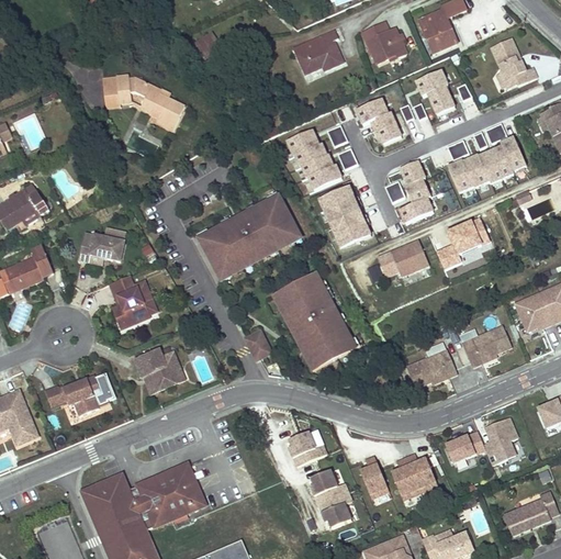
[(452,0),(440,6),(441,9),(442,9),(447,18),(466,9),(461,0),(452,0)]
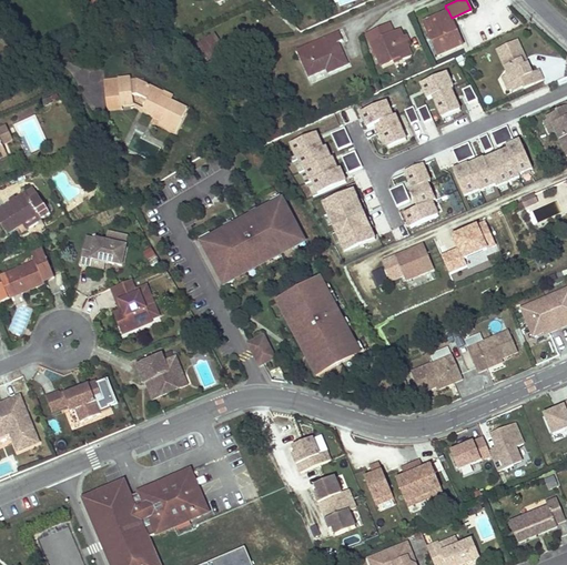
[(147,18),(138,8),(128,18),(137,27),(147,18)]
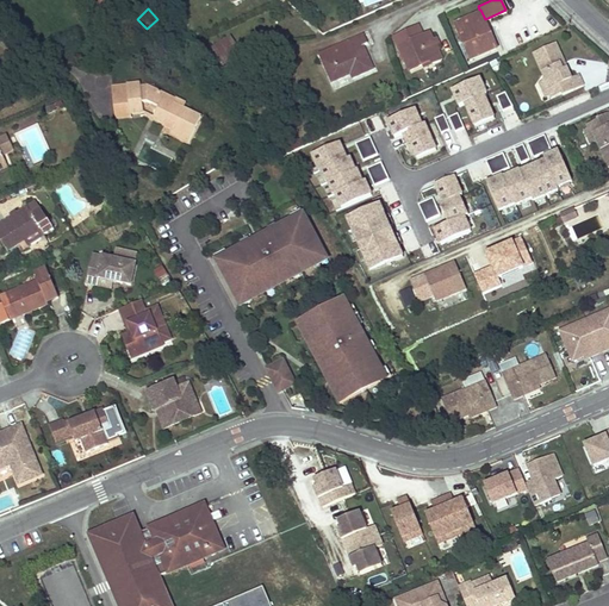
[(479,10),(454,22),(470,56),(496,45),(485,19),(480,10),(479,10)]
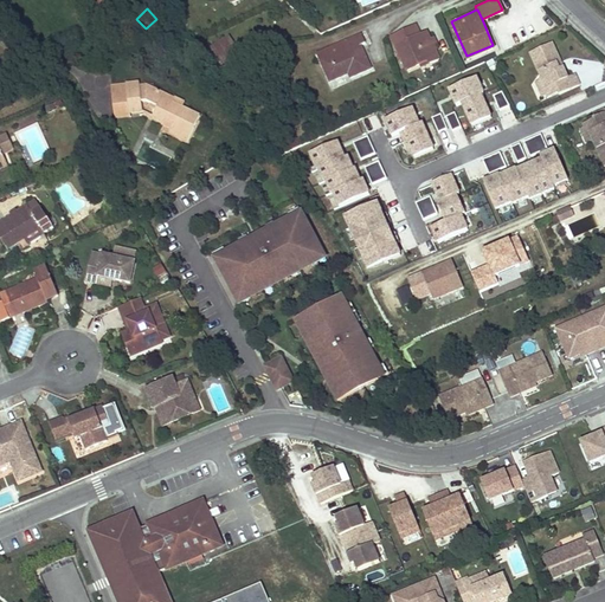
[(146,28),(136,19),(121,32),(130,41),(146,28)]
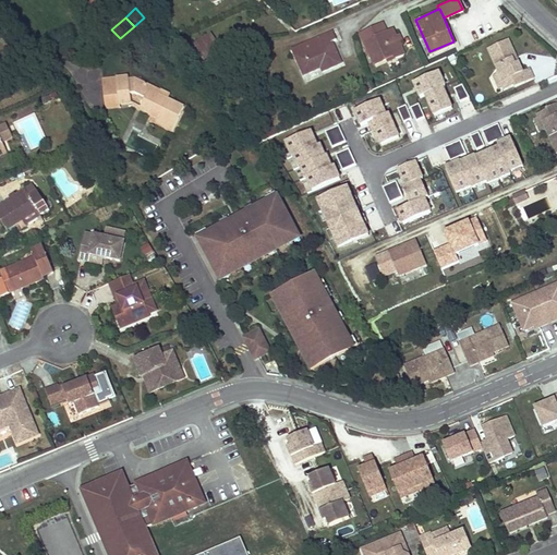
[(359,31),(373,62),(385,57),(385,56),(391,52),(392,57),(402,52),(397,40),(395,36),(391,27),(385,31),(380,21),(359,31)]
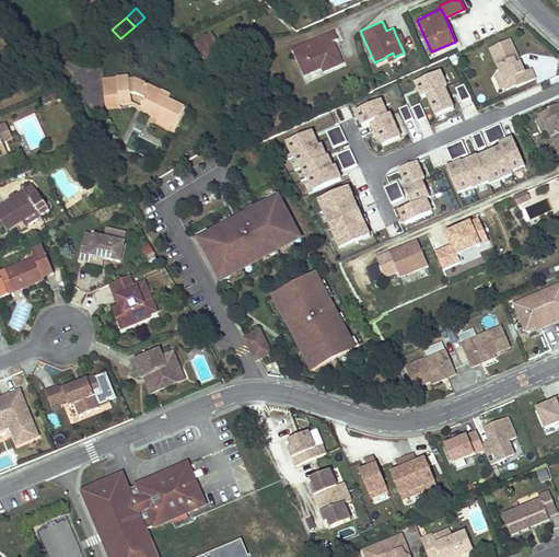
[(0,33),(11,44),(15,38),(0,23),(0,33)]
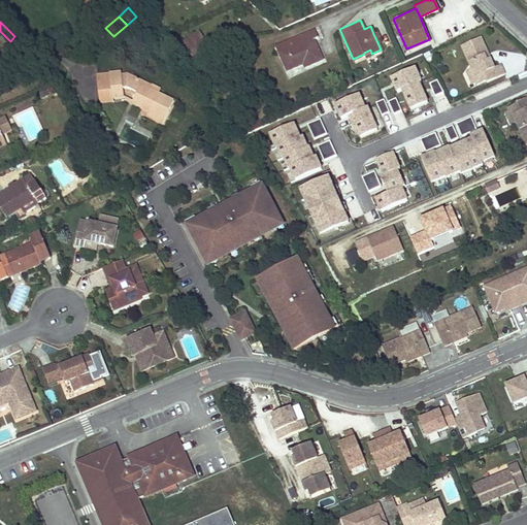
[(313,27),(297,35),(300,42),(278,53),(286,69),(299,63),(298,60),(301,59),(302,62),(304,65),(321,58),(311,37),(317,35),(313,27)]
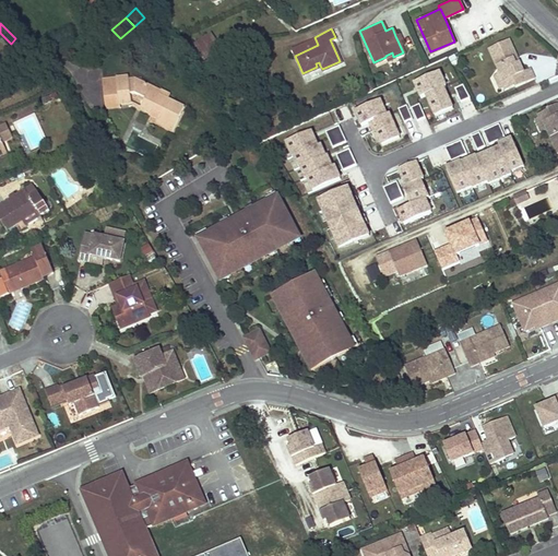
[(210,31),(189,45),(200,62),(222,48),(210,31)]
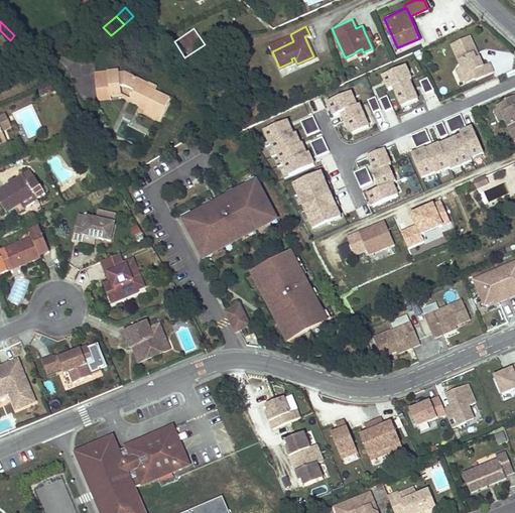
[(290,34),(269,43),(272,51),(293,41),(290,34)]
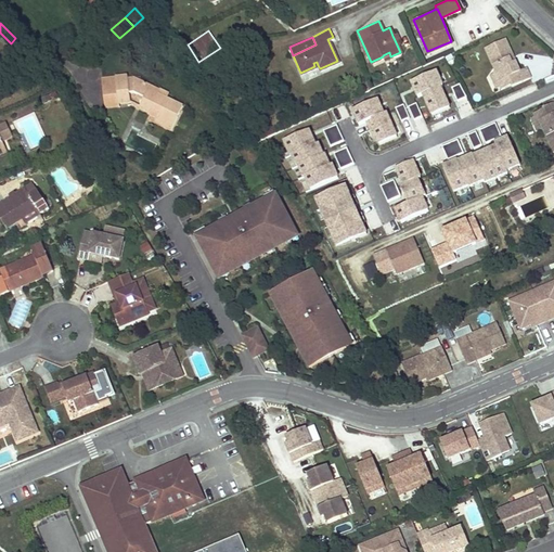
[(504,37),(485,46),(494,68),(493,71),(500,85),(501,87),(511,82),(511,84),(530,75),(526,65),(518,68),(514,59),(510,61),(507,56),(512,54),(504,37)]
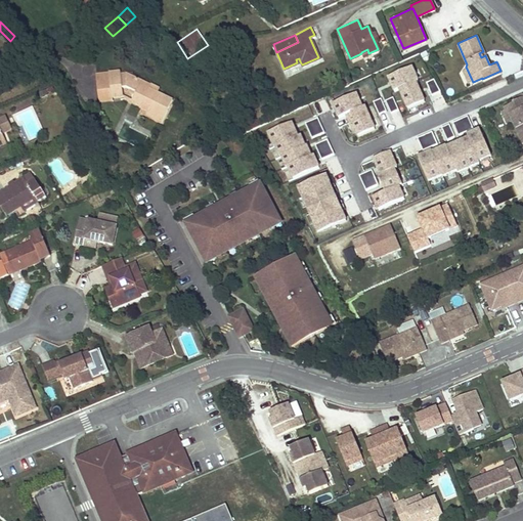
[(410,64),(388,75),(394,89),(399,87),(408,106),(424,99),(415,80),(417,79),(410,64)]
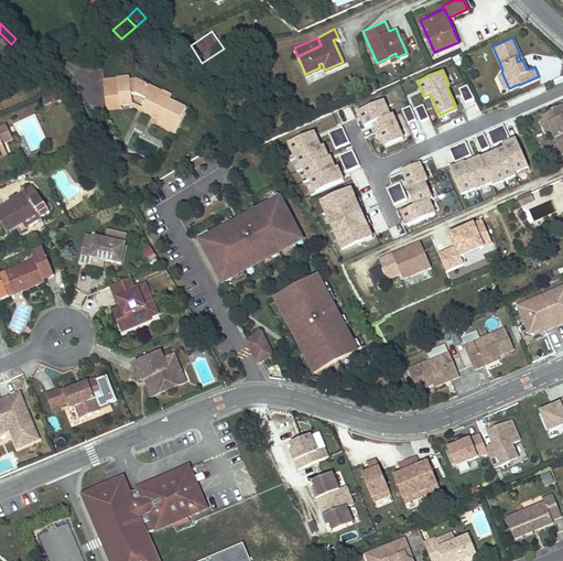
[(501,72),(497,74),(504,88),(508,86),(501,72)]
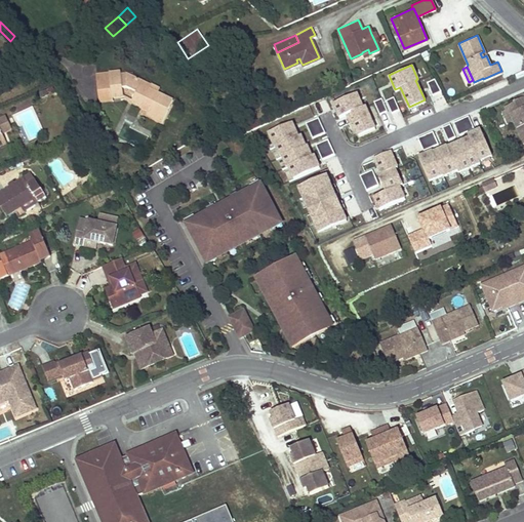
[(150,83),(127,72),(120,73),(120,70),(109,71),(109,76),(98,78),(95,78),(97,89),(111,88),(111,95),(112,95),(123,93),(122,86),(126,85),(135,90),(131,98),(140,103),(143,101),(150,104),(148,109),(146,112),(162,119),(172,98),(157,90),(148,86),(150,83)]
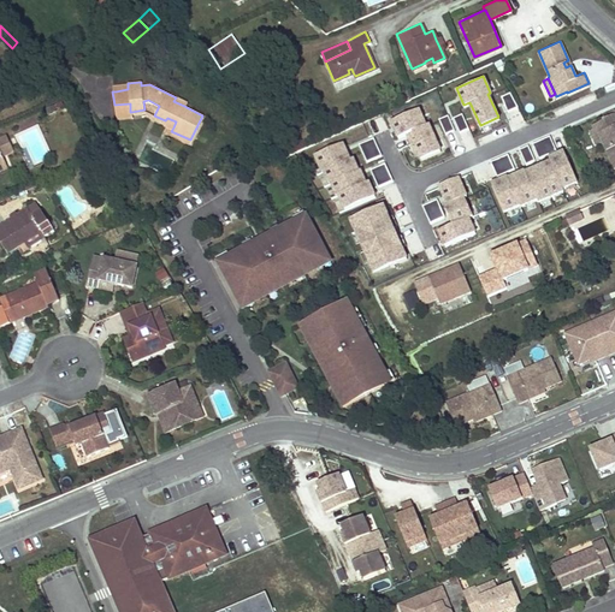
[(509,89),(501,93),(507,107),(515,102),(509,89)]
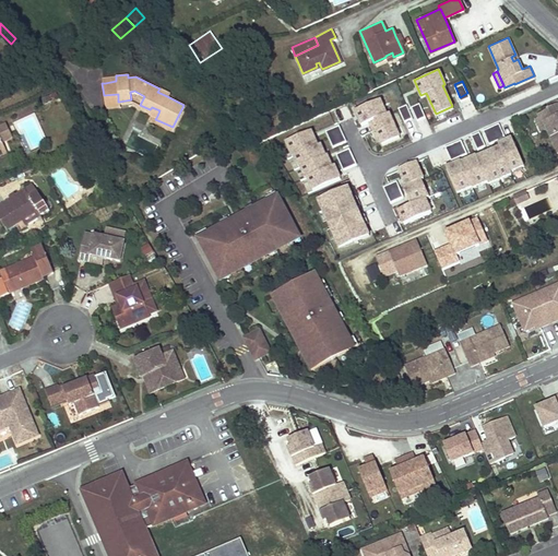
[(169,91),(161,86),(159,89),(157,92),(167,96),(169,91)]
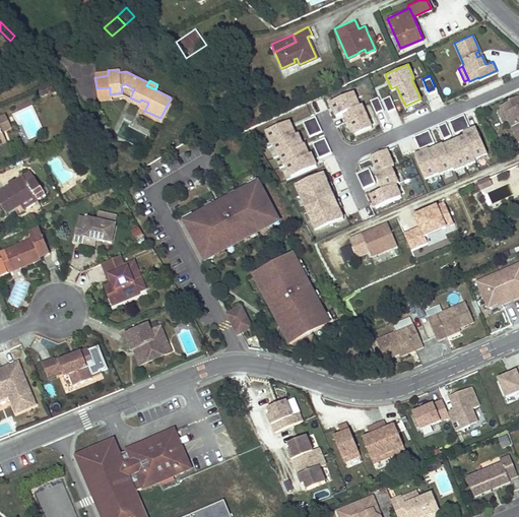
[(110,94),(110,87),(96,88),(98,99),(111,98),(111,94),(110,94)]
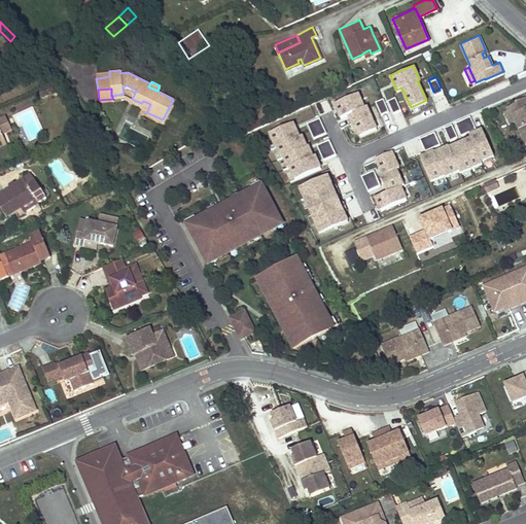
[(357,92),(334,102),(340,114),(347,111),(354,129),(356,128),(359,134),(376,127),(365,105),(363,106),(357,92)]
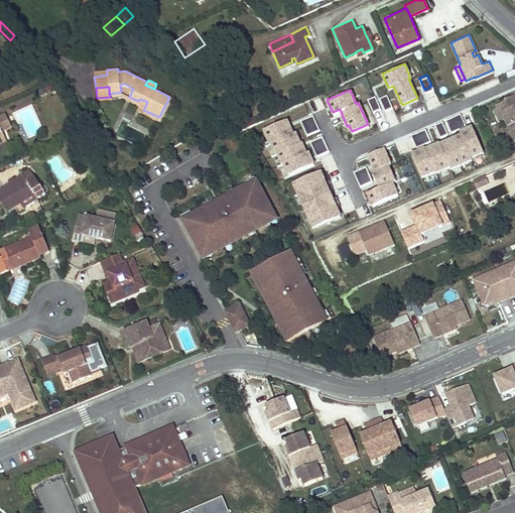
[(496,104),(497,106),(502,117),(505,118),(514,139),(514,138),(514,93),(504,98),(505,99),(496,104)]
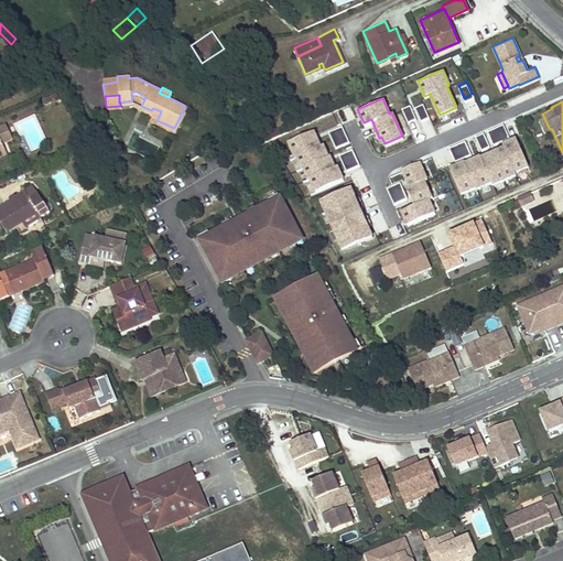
[(422,103),(414,106),(421,120),(429,117),(422,103)]
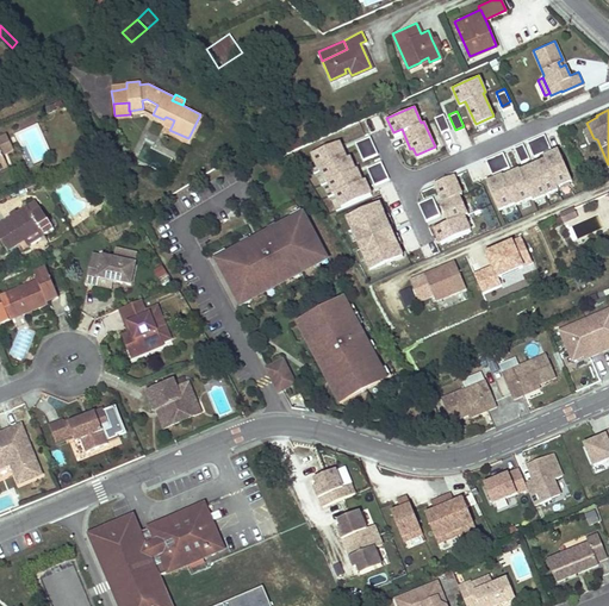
[(443,112),(434,116),(441,131),(449,127),(443,112)]
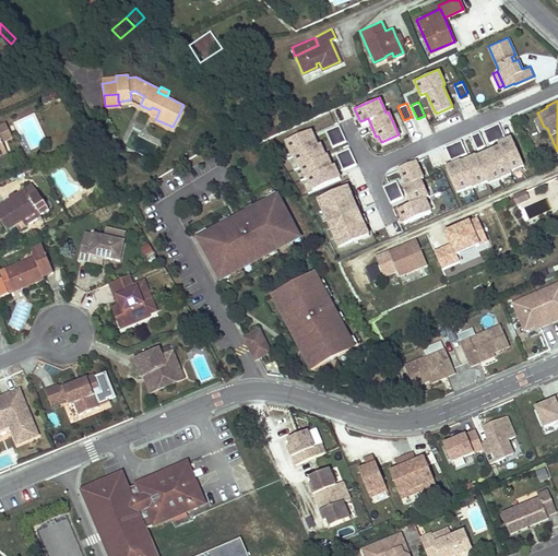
[(157,116),(159,110),(152,107),(150,109),(147,113),(157,116)]
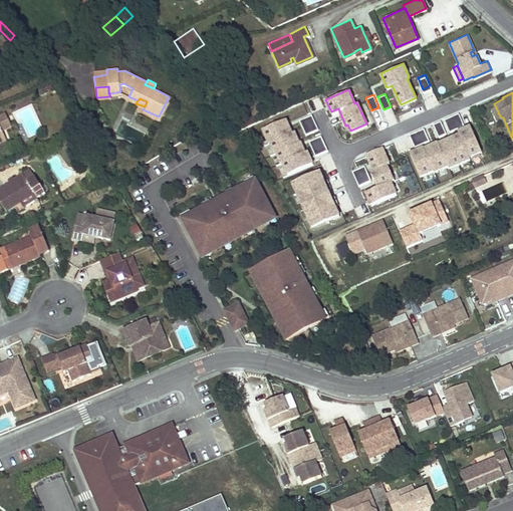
[(495,105),(491,106),(497,118),(500,116),(495,105)]
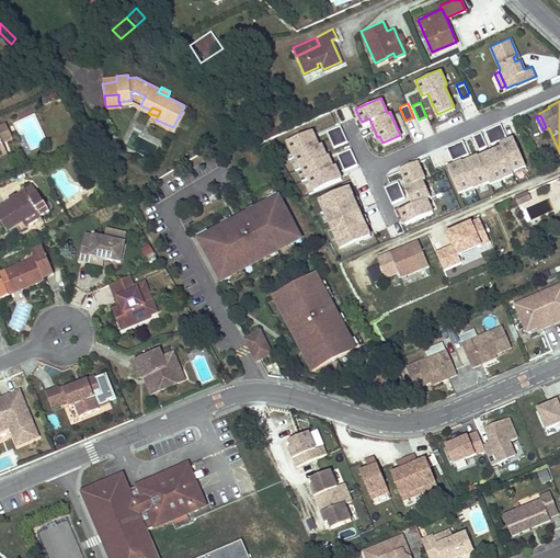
[(0,135),(2,140),(12,136),(6,122),(0,125),(0,135)]
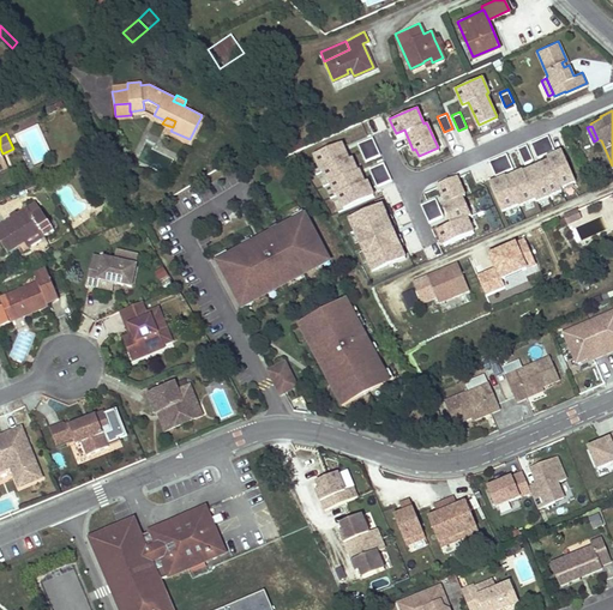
[(547,133),(529,140),(536,156),(554,148),(547,133)]
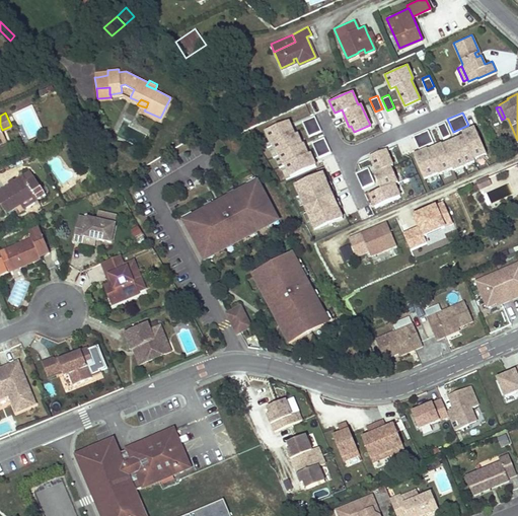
[(320,128),(314,114),(302,120),(308,134),(320,128)]
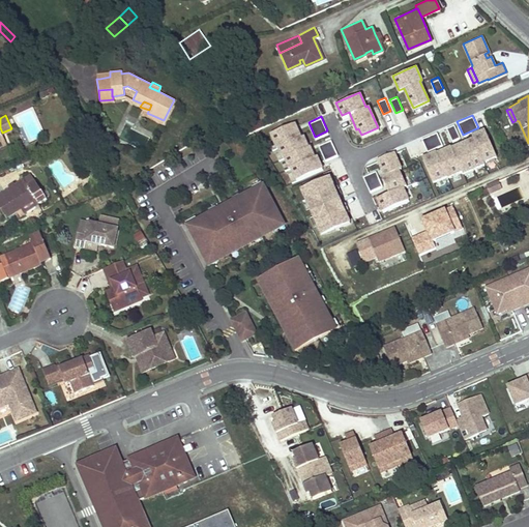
[(294,122),(271,132),(277,146),(278,145),(284,156),(285,156),(290,167),(291,167),(296,179),(323,167),(317,154),(315,155),(310,145),(309,145),(303,135),(301,136),(294,122)]
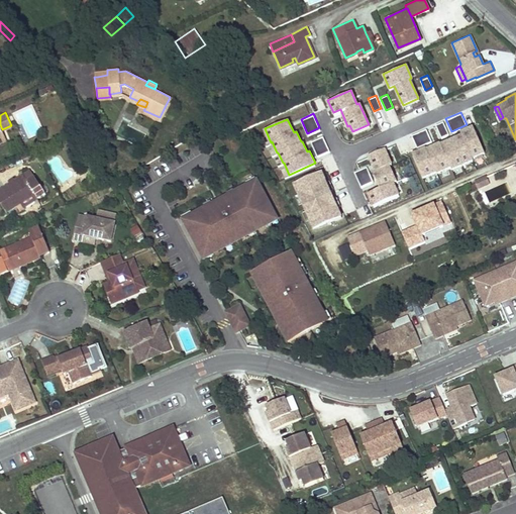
[(442,120),(435,124),(440,135),(448,132),(442,120)]
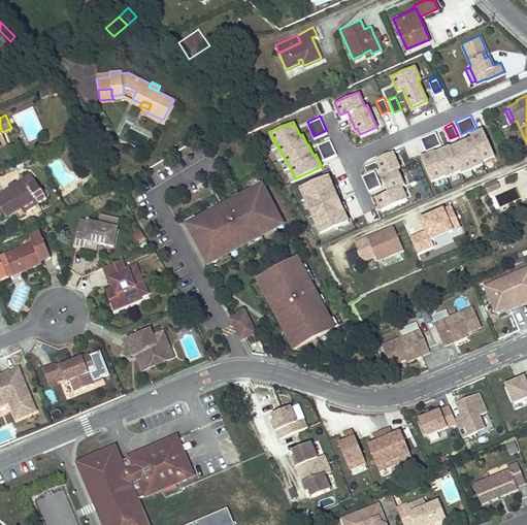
[(483,128),(469,133),(481,160),(494,154),(483,128)]
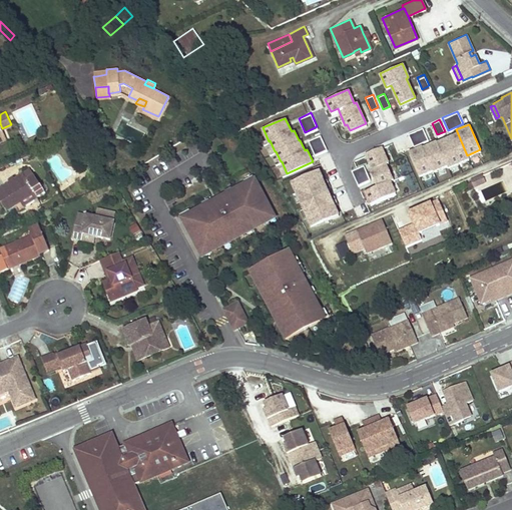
[(423,126),(408,133),(413,145),(428,139),(423,126)]
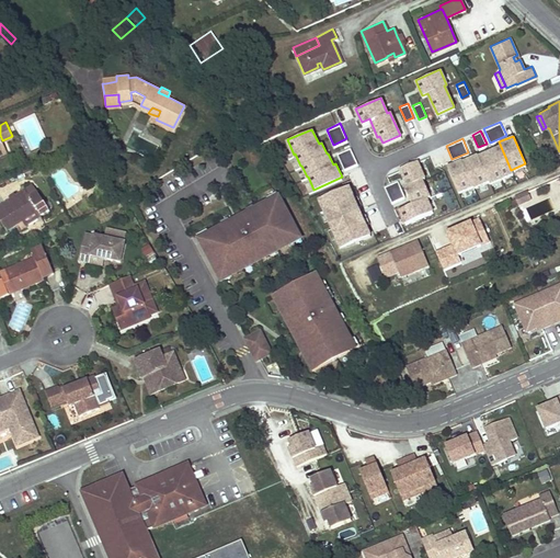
[(357,162),(350,146),(336,151),(344,168),(357,162)]
